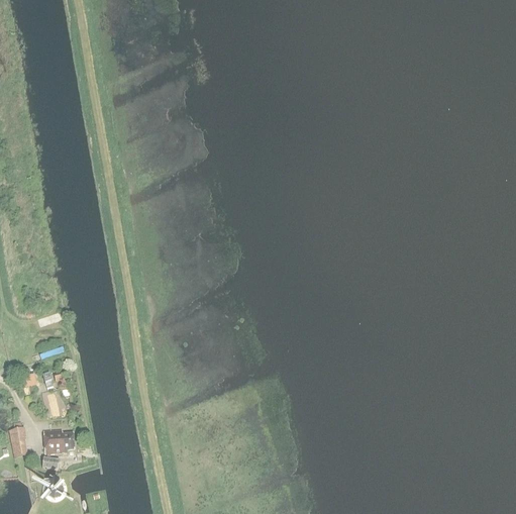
[(64,346),(40,353),(43,360),(67,352),(64,346)]
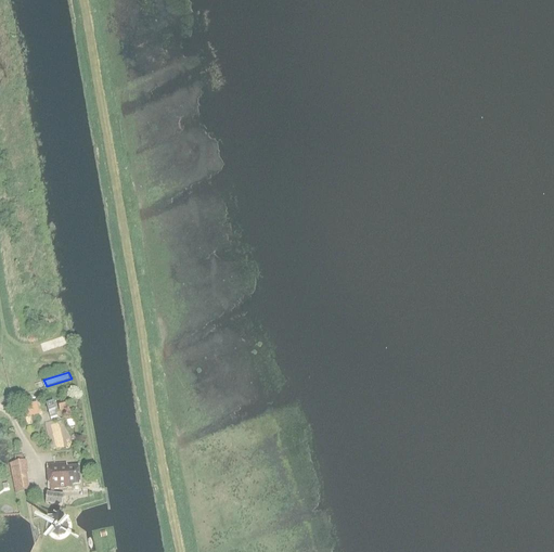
[(71,397),(59,400),(60,408),(73,405),(71,397)]
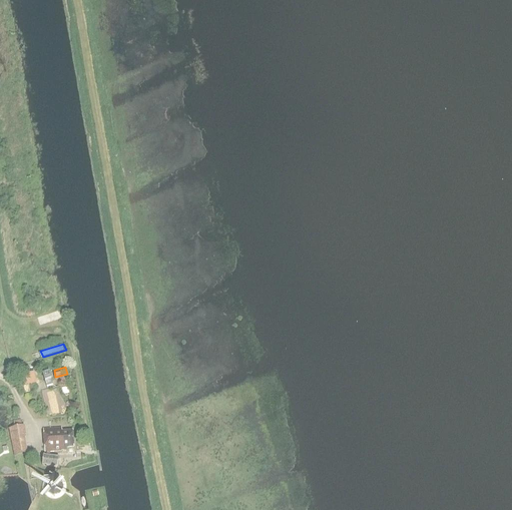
[(51,378),(52,378),(50,371),(43,373),(45,380),(46,380),(48,386),(53,384),(51,378)]
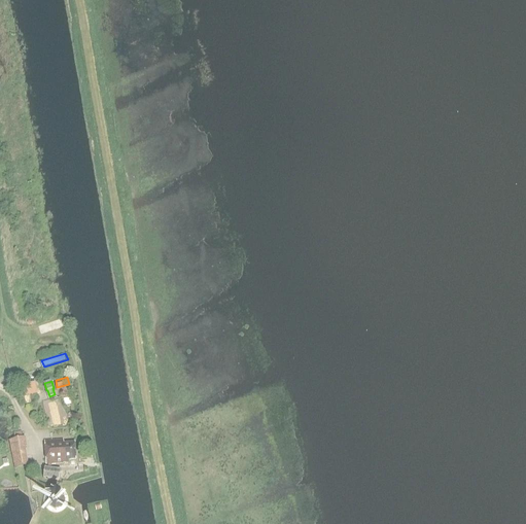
[(36,382),(24,384),(25,392),(37,390),(36,382)]
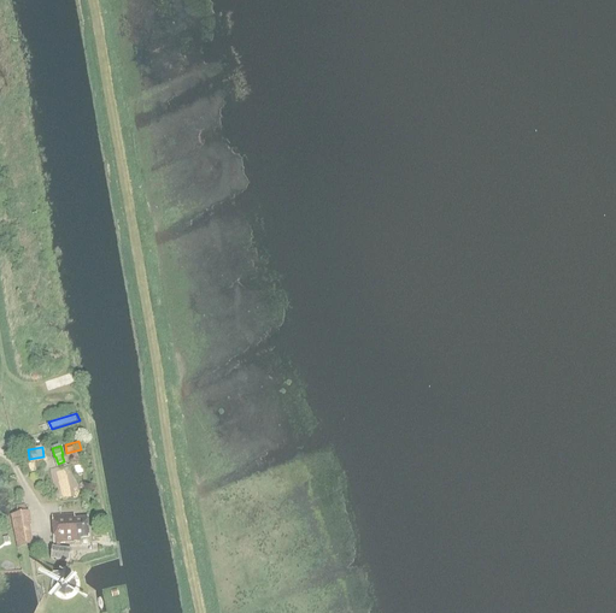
[(30,522),(28,511),(11,513),(17,544),(31,542),(28,522),(30,522)]
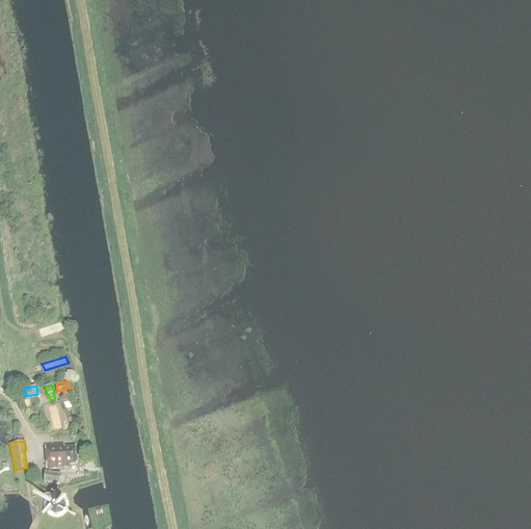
[(65,445),(65,442),(46,442),(48,466),(63,465),(63,461),(78,461),(77,444),(65,445)]
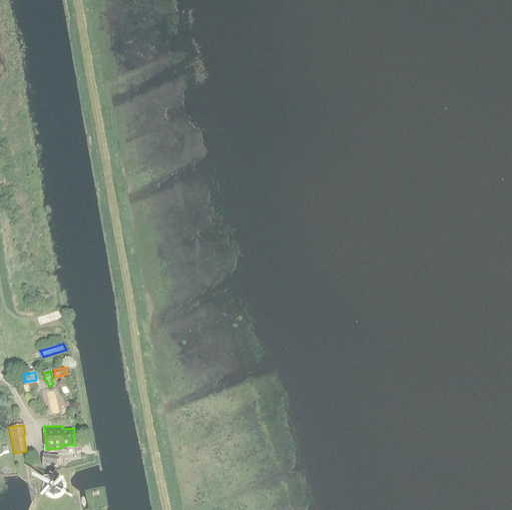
[(59,456),(42,454),(41,464),(58,466),(59,456)]
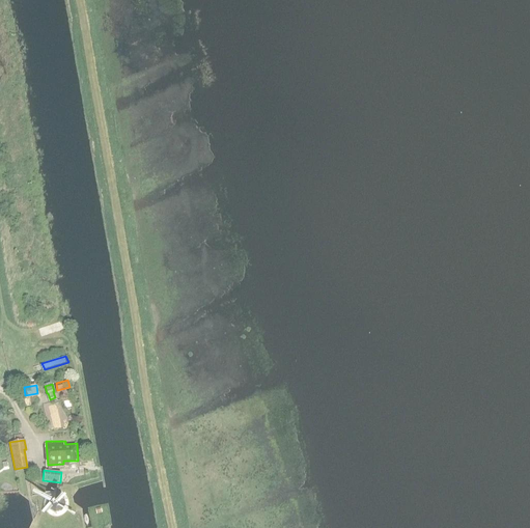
[(48,505),(50,507),(53,509),(56,509),(59,509),(62,507),(64,504),(65,502),(65,499),(64,496),(62,493),(60,492),(57,491),(54,491),(51,492),(49,494),(47,496),(46,499),(47,502),(48,505)]
